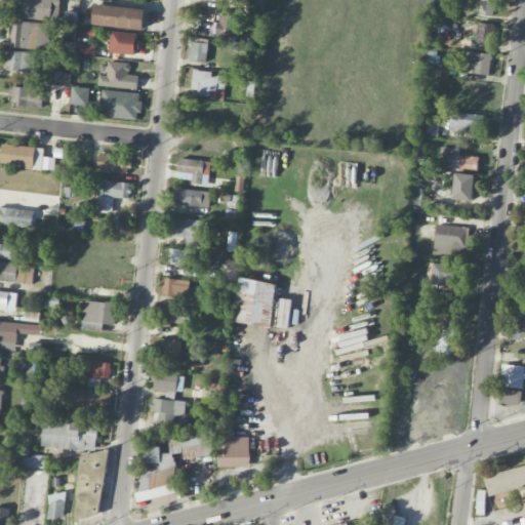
[(59,0),(19,0),(18,17),(56,23),(59,0)]
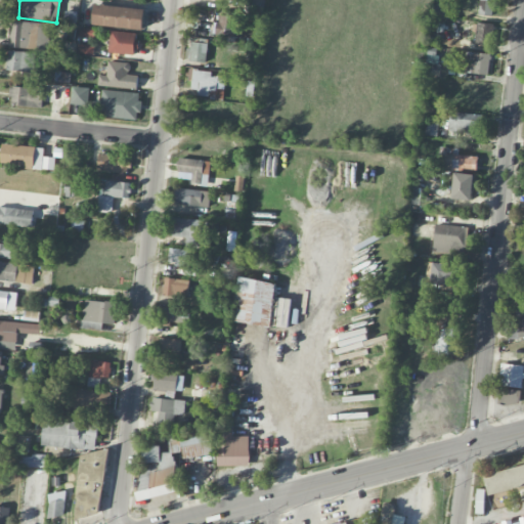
[(261,12),(263,0),(251,0),(250,10),(261,12)]
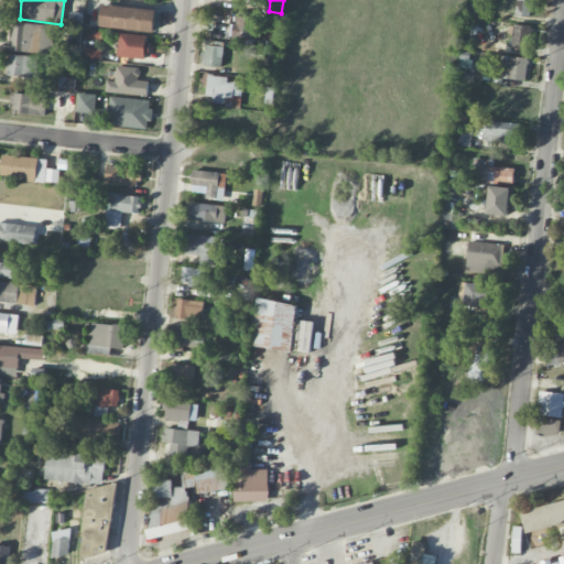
[(532,17),(532,0),(516,0),(517,17),(532,17)]
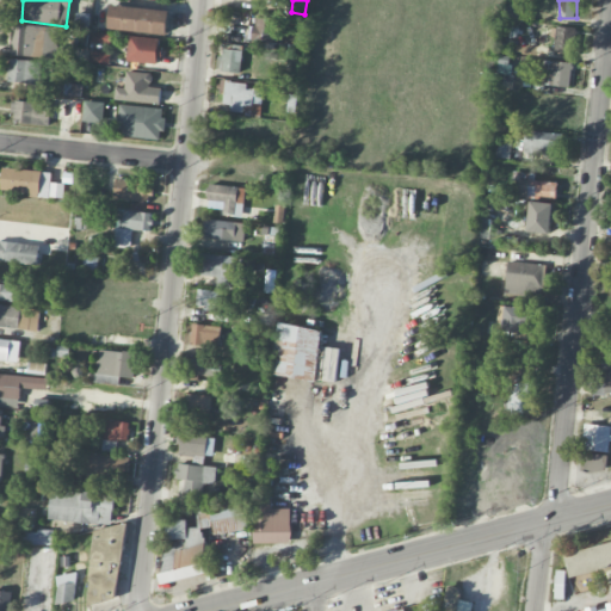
[(110,31),(168,34),(170,10),(111,6),(110,31)]
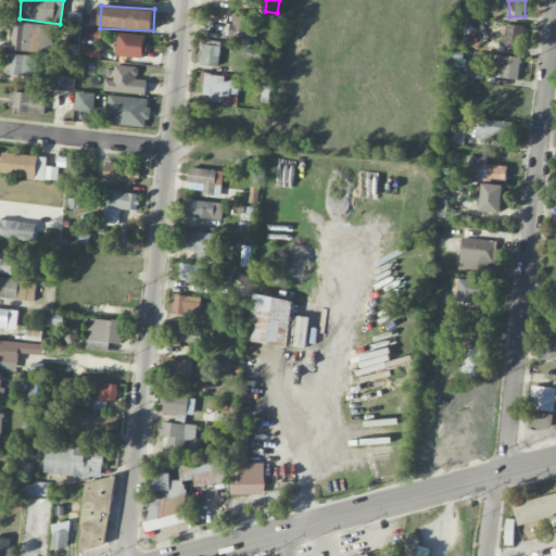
[(229,37),(256,41),(258,25),(250,24),(251,14),(232,12),(229,37)]
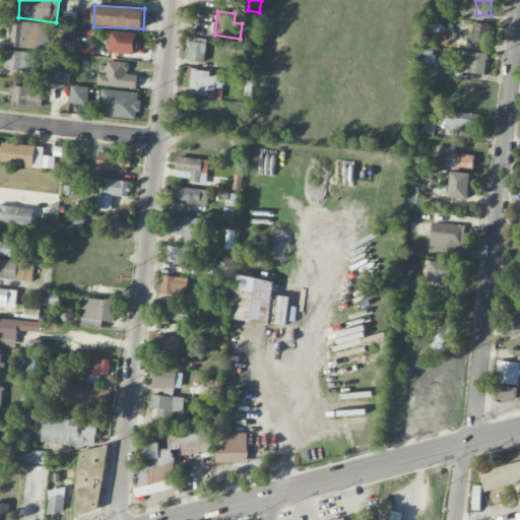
[(9,47),(48,51),(50,23),(12,19),(9,47)]
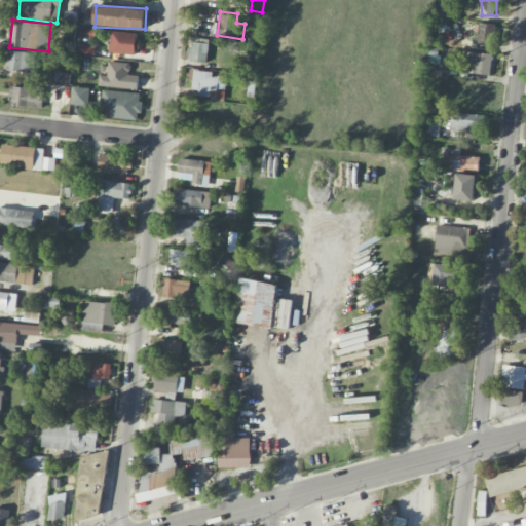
[(494,45),(496,25),(478,23),(476,43),(494,45)]
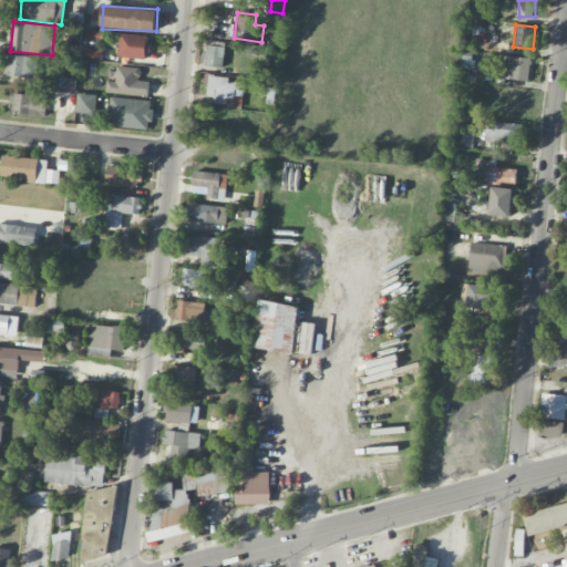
[(85,39),(102,42),(103,33),(88,29),(85,39)]
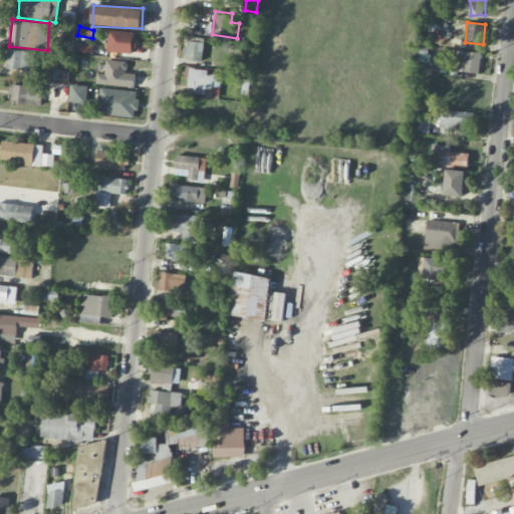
[(106,52),(134,53),(135,32),(107,31),(106,52)]
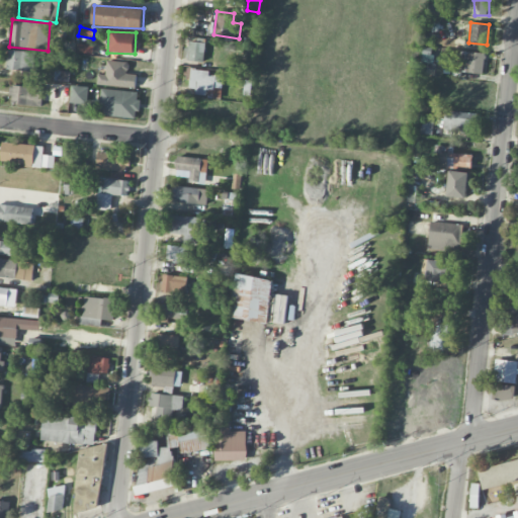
[(186,62),(204,62),(204,42),(187,41),(186,62)]
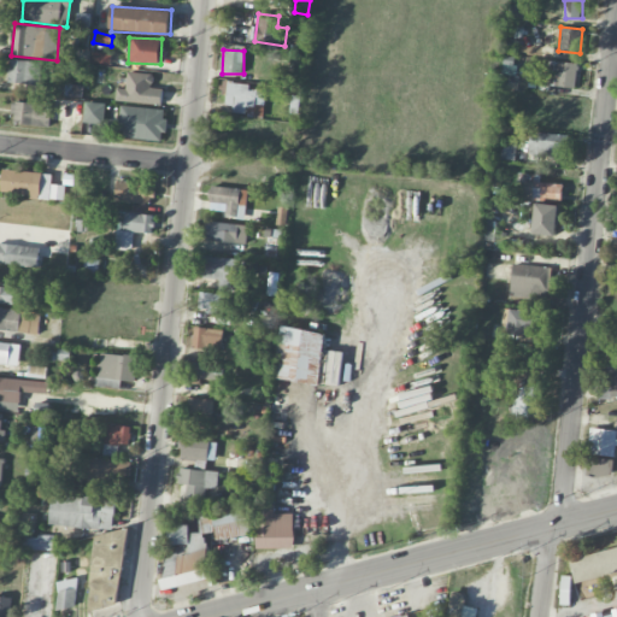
[(111,54),(93,52),(92,63),(110,65),(111,54)]
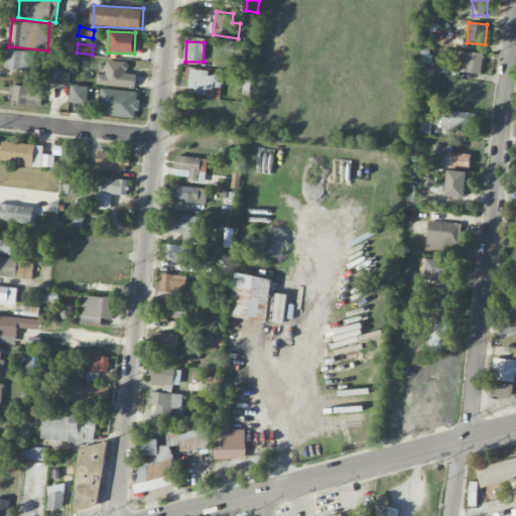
[(35,51),(8,50),(7,70),(34,71),(35,51)]
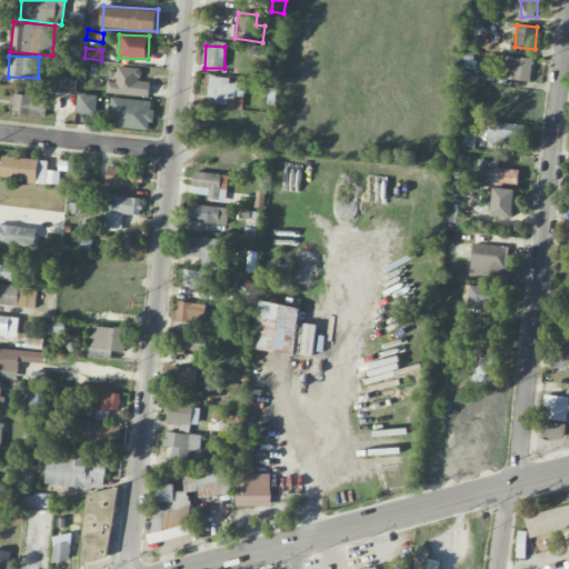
[(530,82),(535,60),(507,56),(502,78),(530,82)]
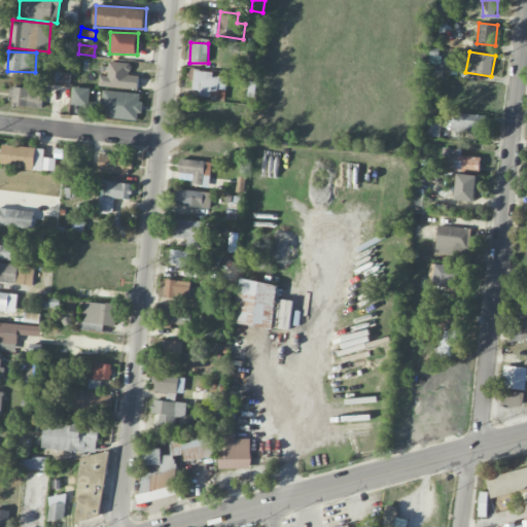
[(99,86),(139,89),(139,75),(131,75),(131,64),(108,62),(108,76),(99,75),(99,86)]
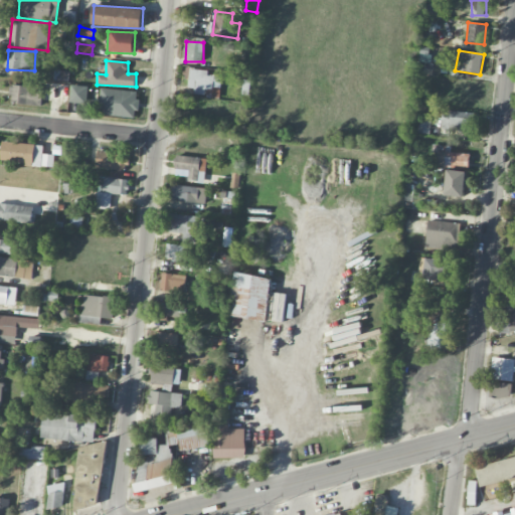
[(189,94),(205,95),(218,96),(220,75),(207,74),(208,70),(192,68),(189,94)]
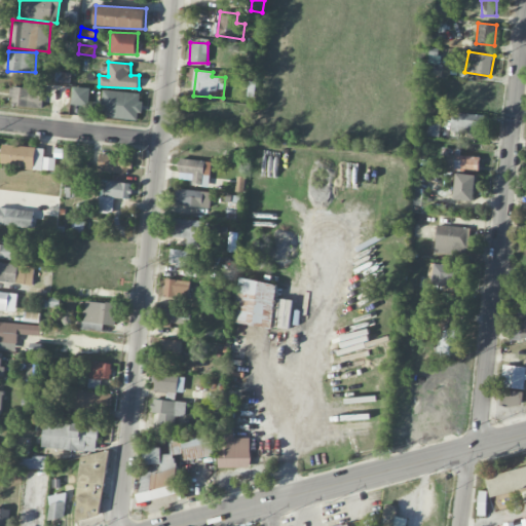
[(70,101),(71,85),(52,85),(52,101),(70,101)]
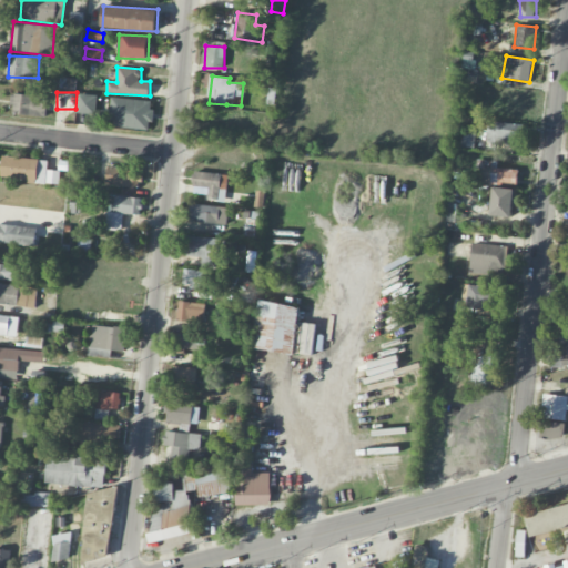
[(97,113),(98,94),(78,93),(78,113),(97,113)]
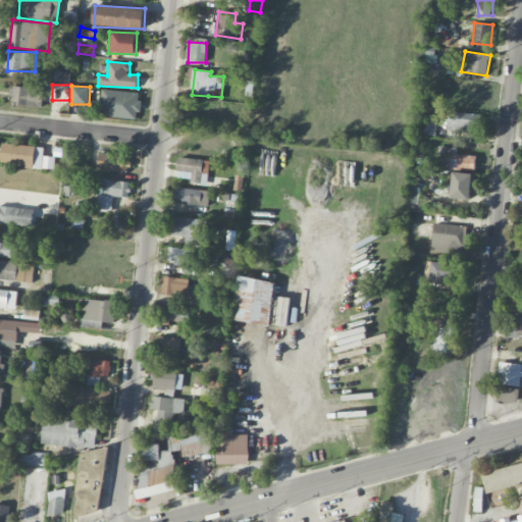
[(11,87),(10,105),(42,107),(43,89),(11,87)]
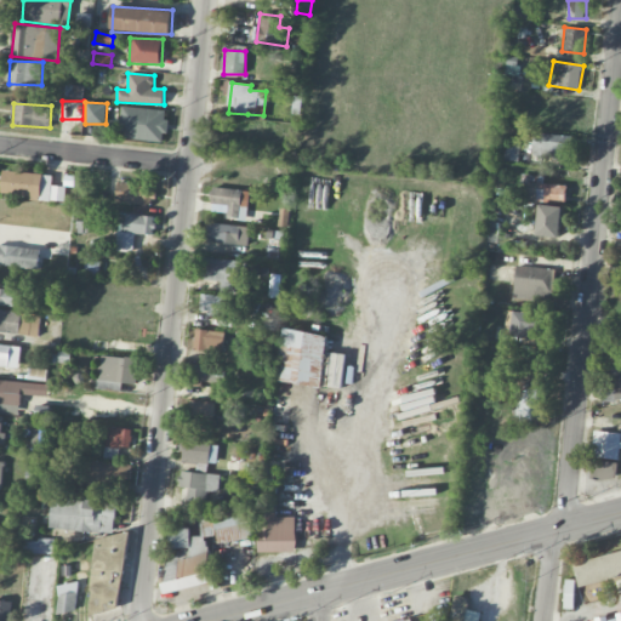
[(167,110),(123,107),(120,138),(165,142),(167,110)]
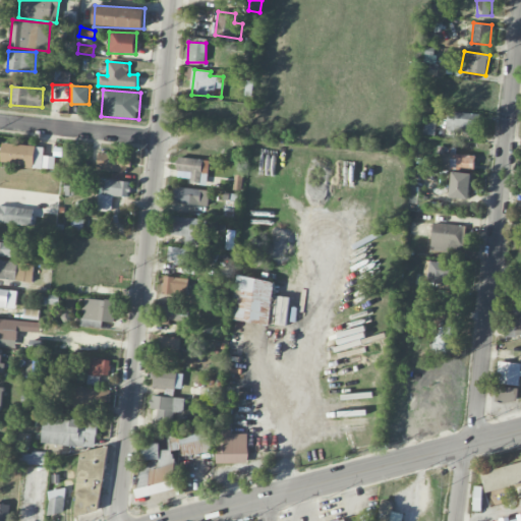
[(447,131),(476,132),(477,113),(448,111),(447,131)]
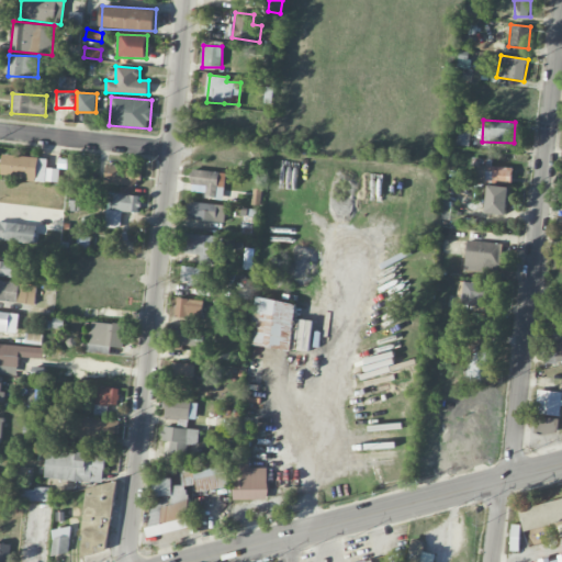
[(46,168),(47,159),(3,153),(0,176),(56,183),(58,169),(46,168)]
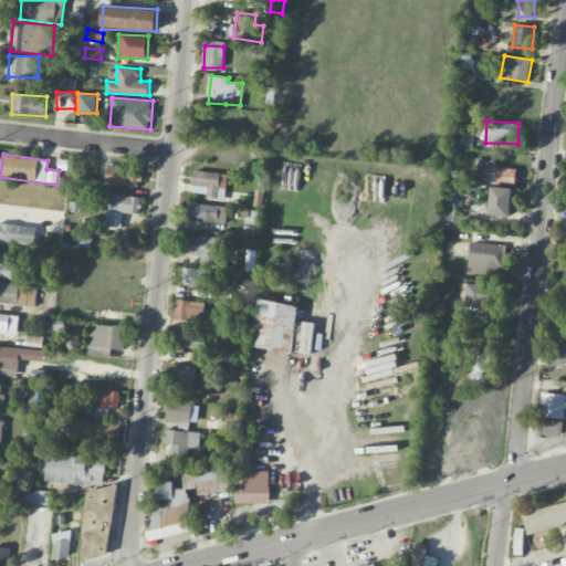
[(495,160),(479,160),(479,181),(515,182),(516,168),(495,168),(495,160)]
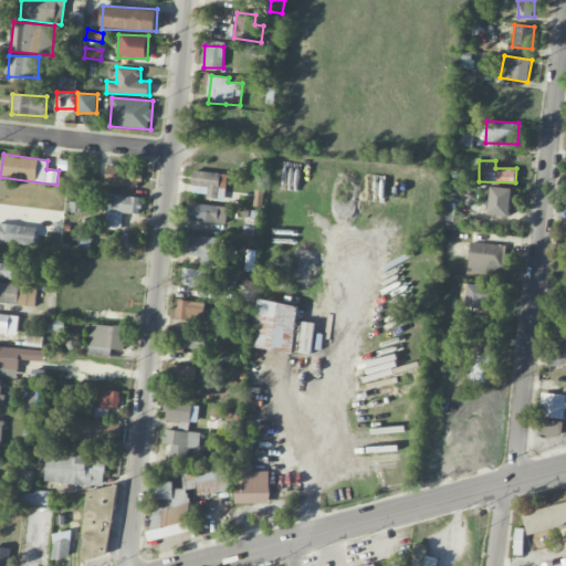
[(143,169),(107,165),(105,185),(140,188),(143,169)]
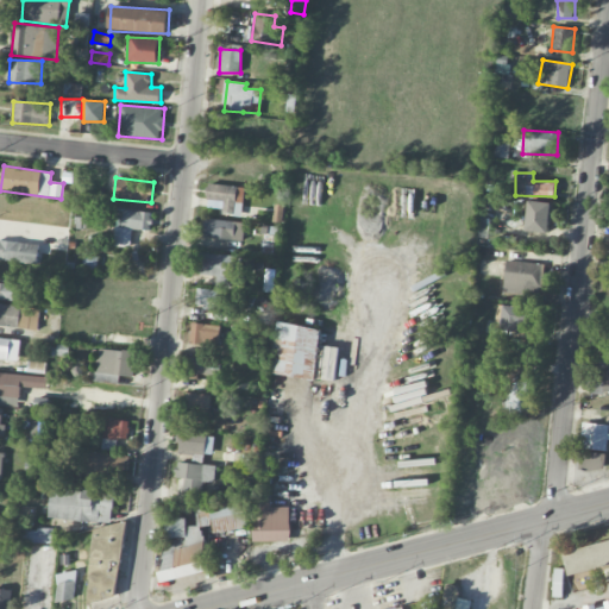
[(243,187),(207,184),(207,201),(223,202),(221,214),(243,215),(243,187)]
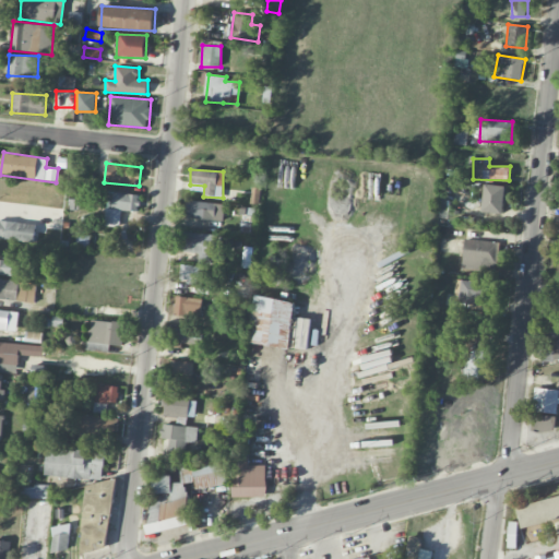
[(506,186),(485,185),(484,213),(504,213),(506,186)]
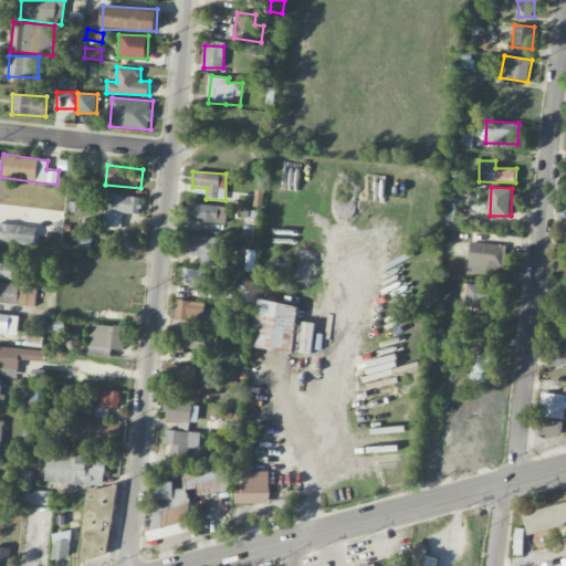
[(139,196),(109,195),(107,227),(118,228),(119,213),(138,215),(139,196)]
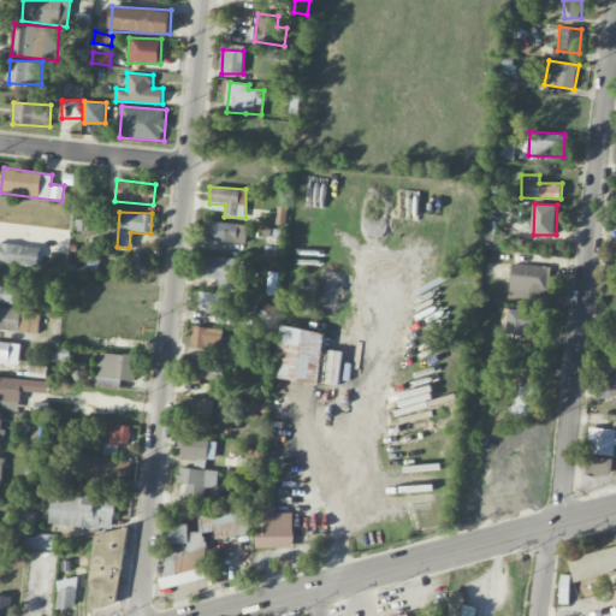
[(206,240),(246,244),(248,226),(207,221),(206,240)]
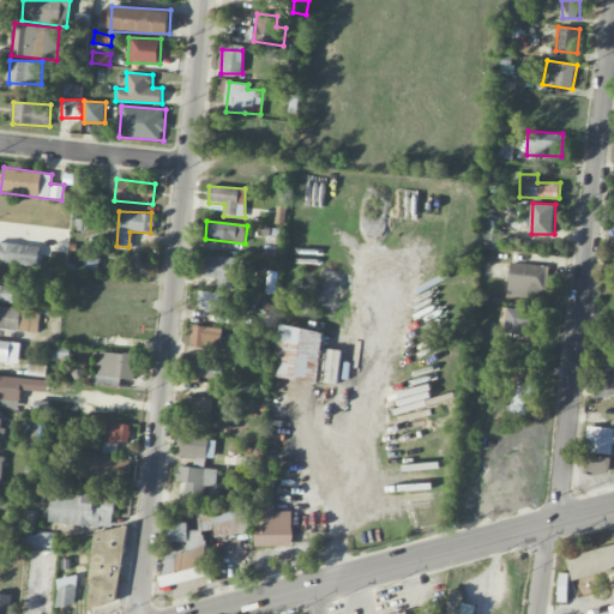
[(0,242),(0,262),(36,266),(38,246),(0,242)]
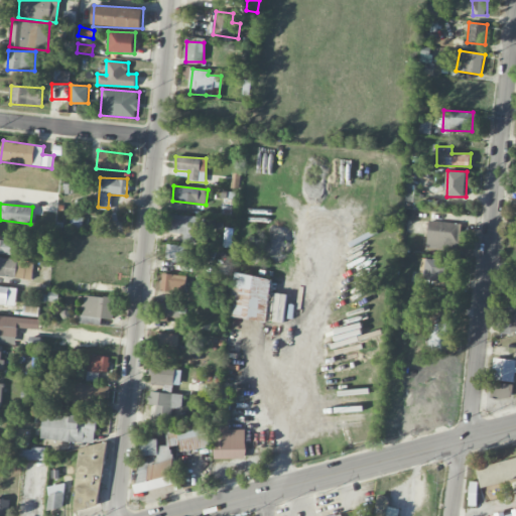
[(206,235),(207,218),(171,215),(170,233),(183,234),(183,243),(195,244),(195,234),(206,235)]
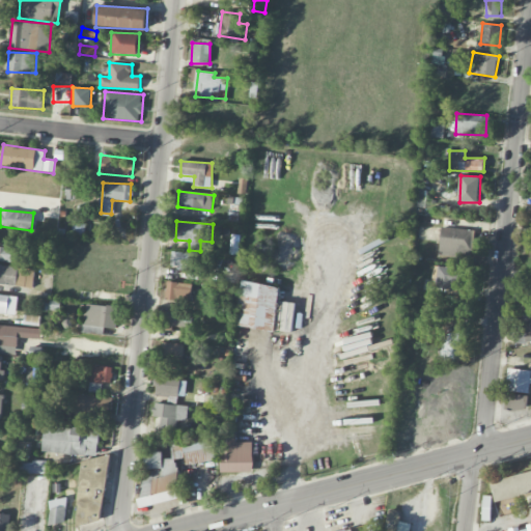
[(471,258),(472,229),(440,228),(440,257),(471,258)]
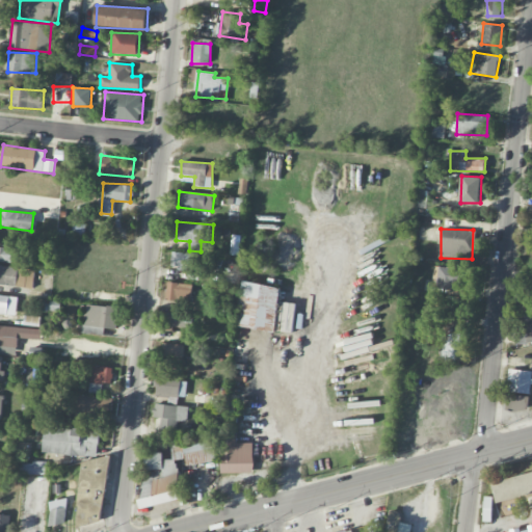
[(0,261),(15,264),(17,249),(0,246),(0,261)]
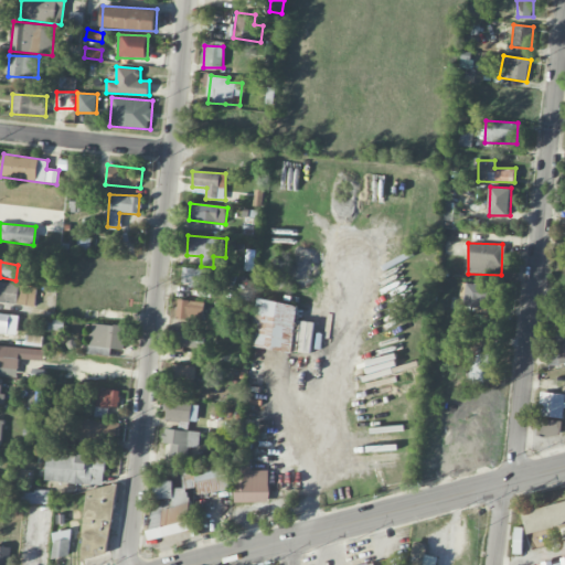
[(205,270),(183,267),(181,283),(203,286),(205,270)]
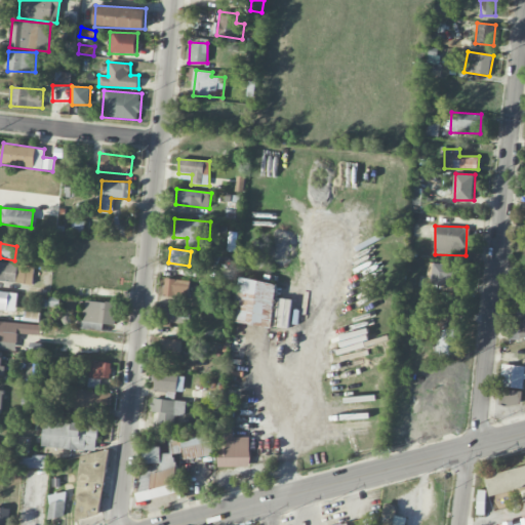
[(0,280),(32,285),(35,268),(0,261),(0,280)]
